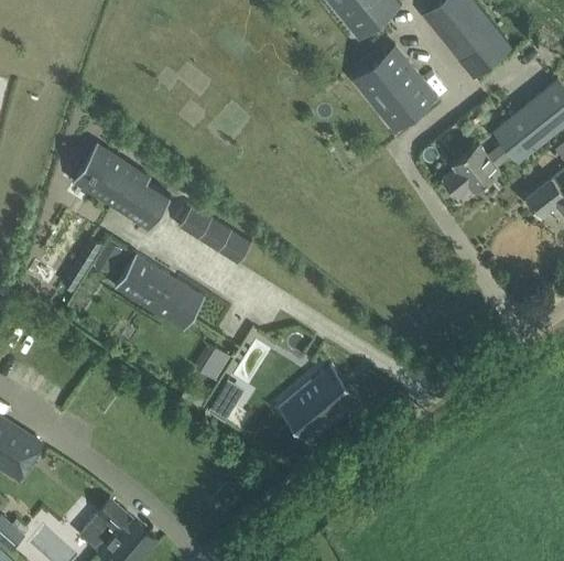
[(394,0),(401,8),(402,7),(397,0),(333,0),(361,34),(359,36),(360,39),(392,12),(386,6),(391,0),(394,0)]
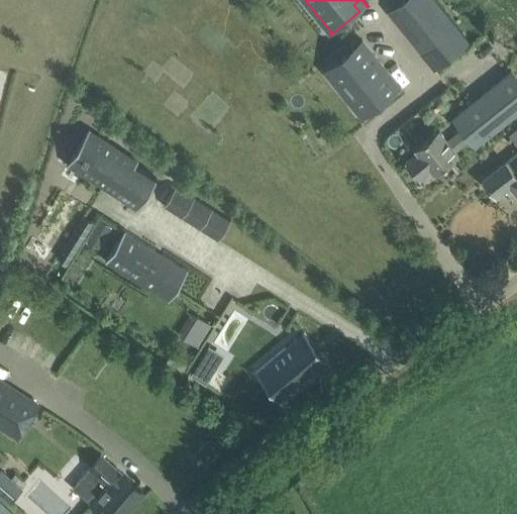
[(433,0),(406,0),(390,13),(436,70),(469,43),(433,0)]
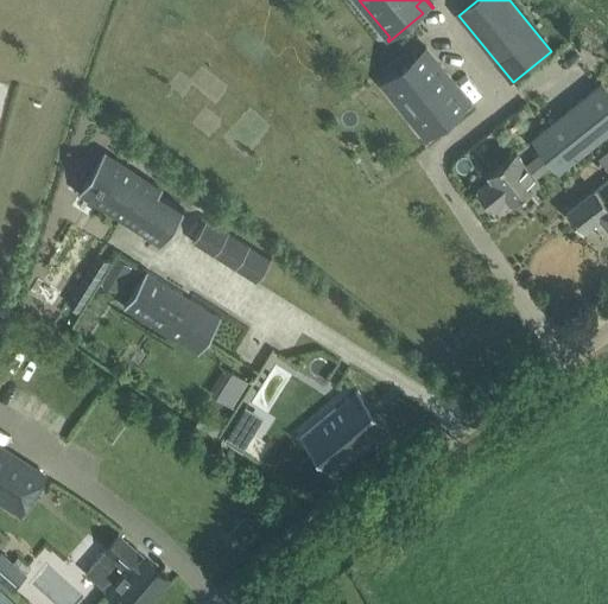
[(418,118),(431,133),(454,115),(455,116),(470,105),(453,82),(451,83),(444,75),(445,74),(429,51),(412,64),(413,65),(391,83),(404,100),(410,95),(424,113),(418,118)]
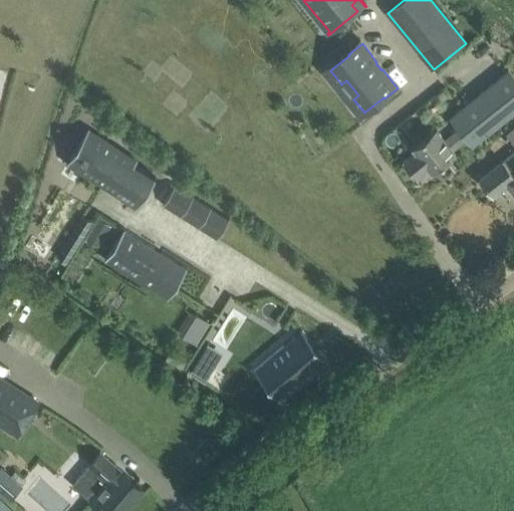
[(474,148),(489,136),(513,114),(513,78),(510,73),(452,119),(461,131),(445,143),(437,132),(413,151),(415,153),(403,162),(418,181),(430,171),(433,175),(456,156),(453,153),(468,141),(474,148)]
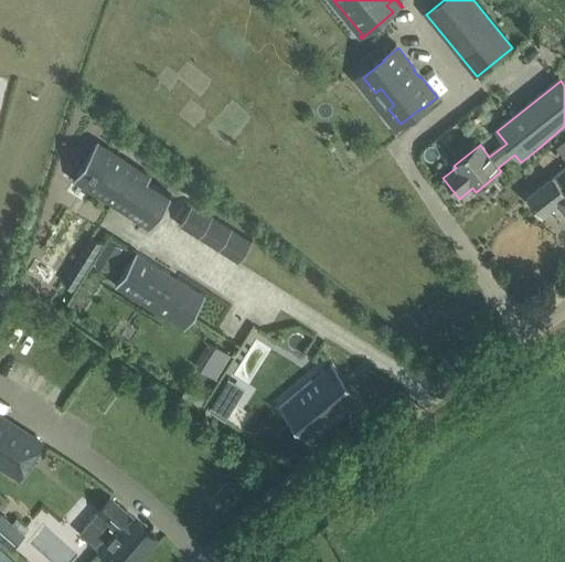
[(174,191),(151,177),(98,144),(82,169),(73,183),(93,195),(150,232),(172,198),(170,197),(174,191)]
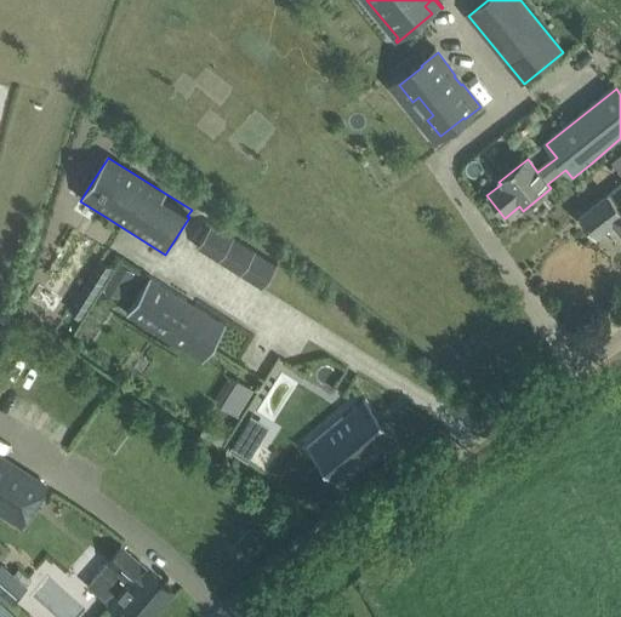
[(620,239),(620,187),(579,221),(593,240),(611,227),(620,239)]
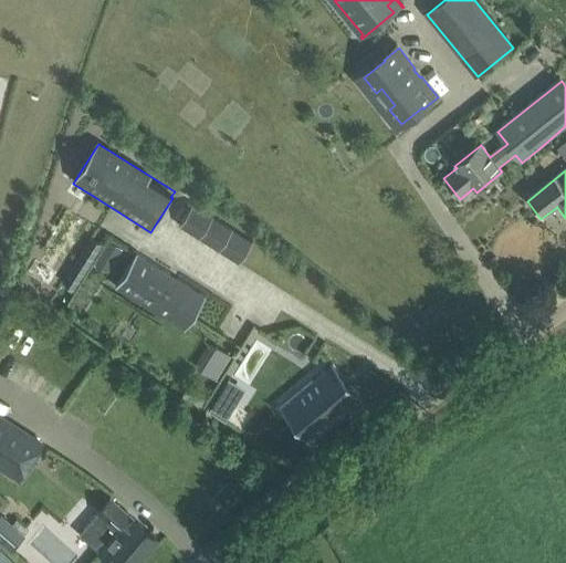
[(185,223),(240,267),(257,247),(201,204),(185,223)]
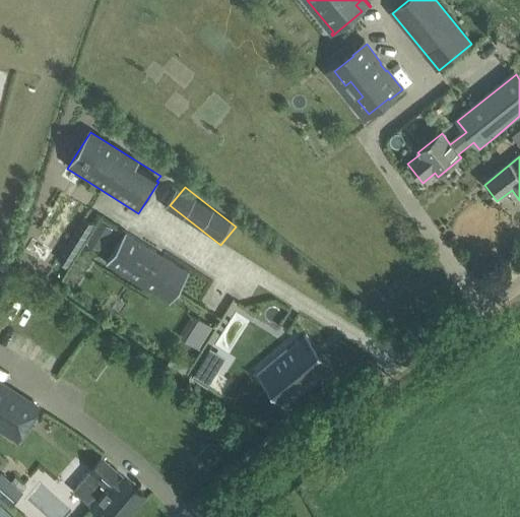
[(100,252),(106,242),(95,235),(88,245),(100,252)]
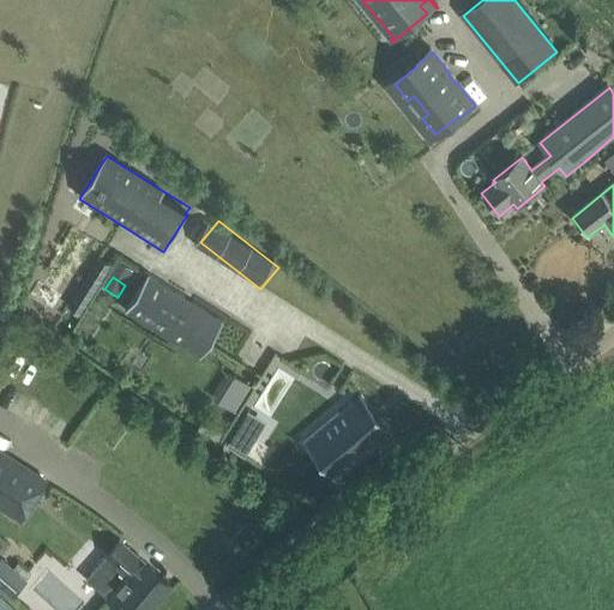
[(192,305),(185,300),(149,277),(126,313),(127,314),(128,313),(182,346),(190,334),(208,346),(199,360),(202,361),(224,324),(192,305)]
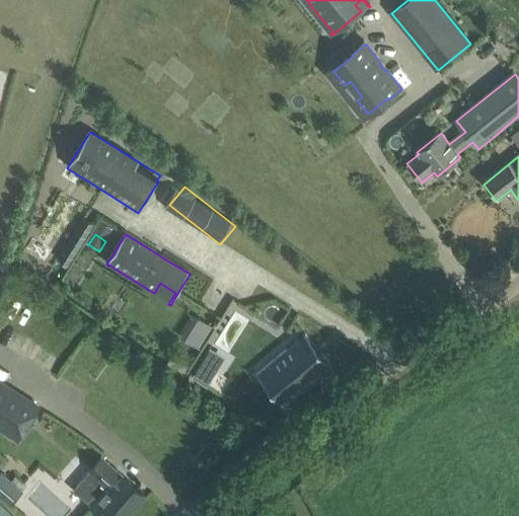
[(197,351),(211,328),(198,320),(183,343),(197,351)]
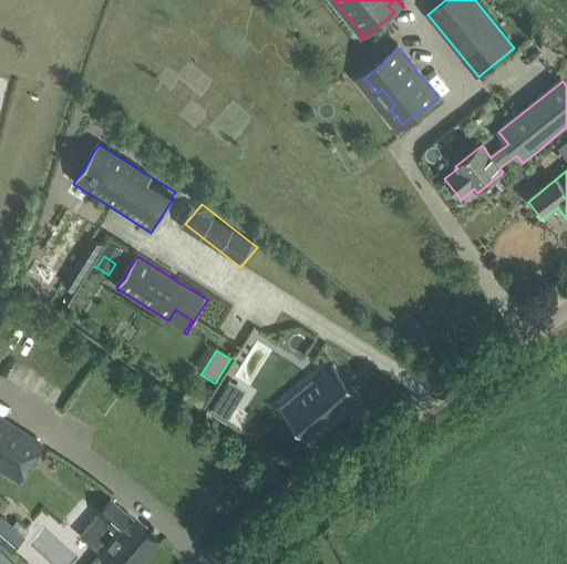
[(311,447),(363,402),(332,366),(331,367),(313,382),(312,381),(311,382),(312,385),(298,396),(310,409),(295,422),(294,421),(291,423),(311,447)]
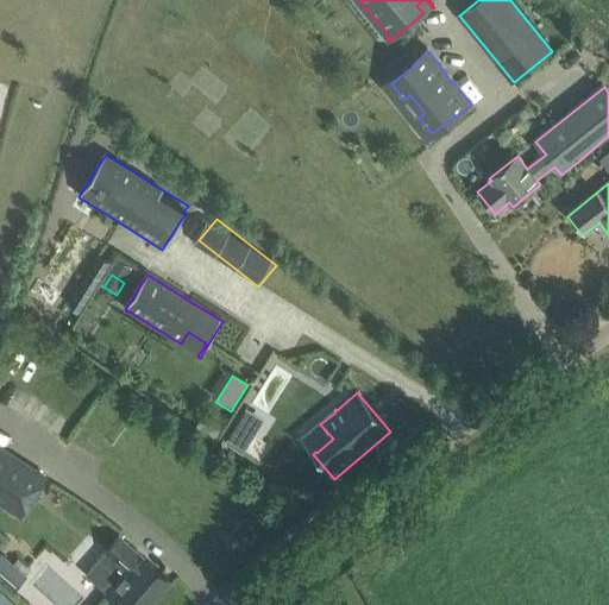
[(249,410),(246,409),(225,445),(244,455),(244,454),(243,453),(252,438),(237,428),(249,410)]
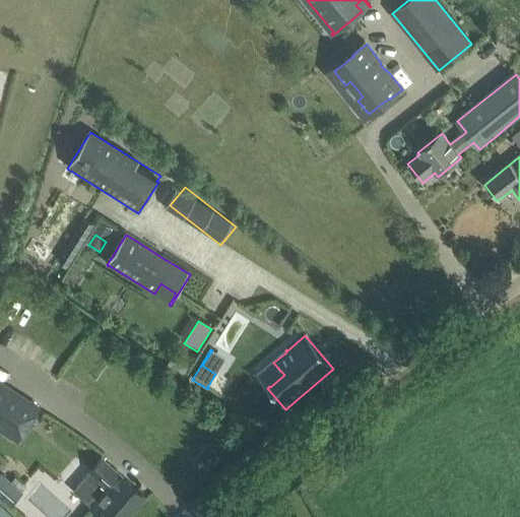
[(0,431),(18,443),(39,410),(0,385),(0,431)]
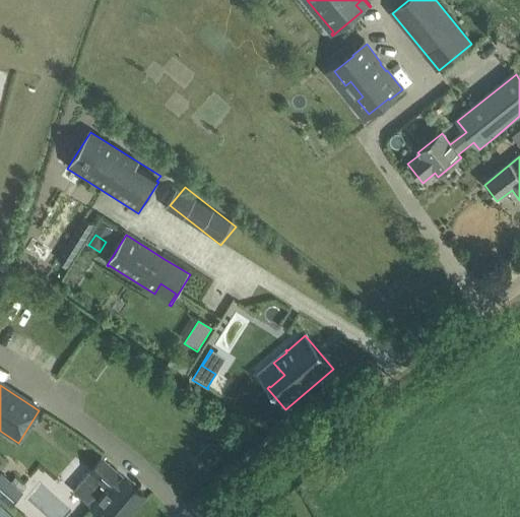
[(126,516),(143,497),(128,483),(124,479),(123,479),(102,461),(74,494),(101,516),(111,516),(112,515),(113,516),(126,516)]
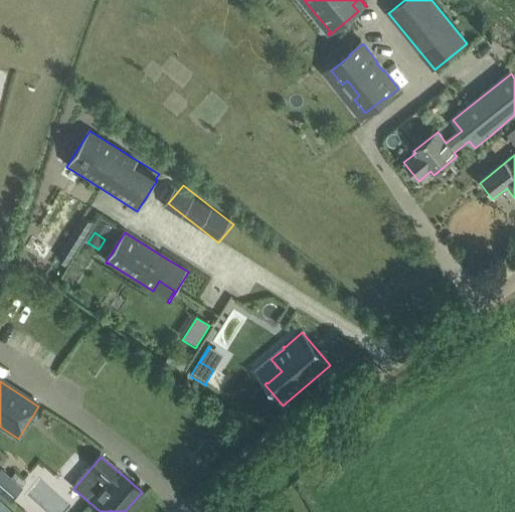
[(0,492),(11,502),(26,485),(15,475),(11,481),(1,472),(0,472),(0,492)]
